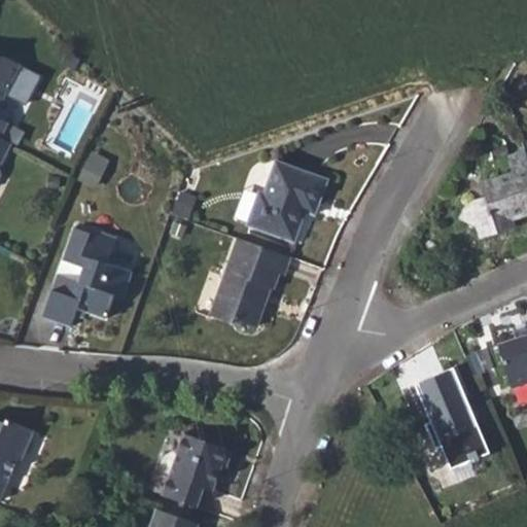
[(0,117),(0,104),(21,65),(0,54),(0,138),(9,121),(0,117)]
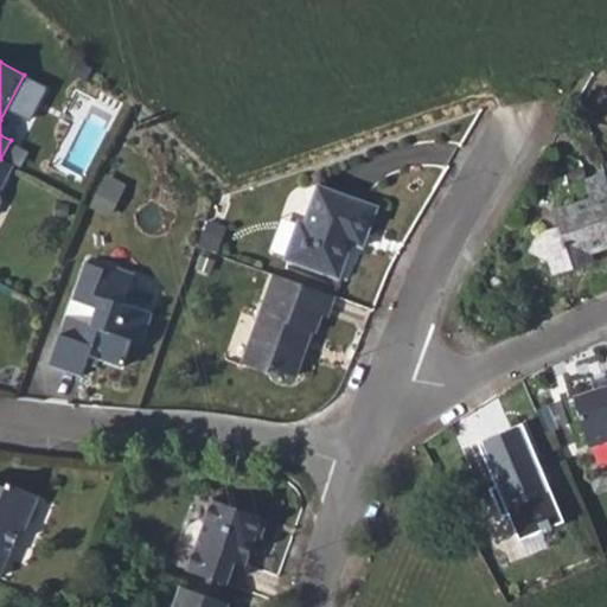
[(0,159),(0,189),(12,166),(0,159)]
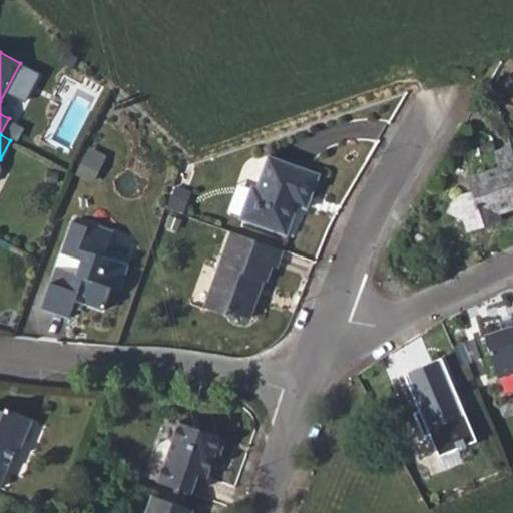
[(512,208),(512,153),(512,151),(511,146),(493,152),(498,167),(467,177),(471,191),(455,196),(447,211),(463,220),(467,232),(485,226),(482,218),(498,214),(512,208)]
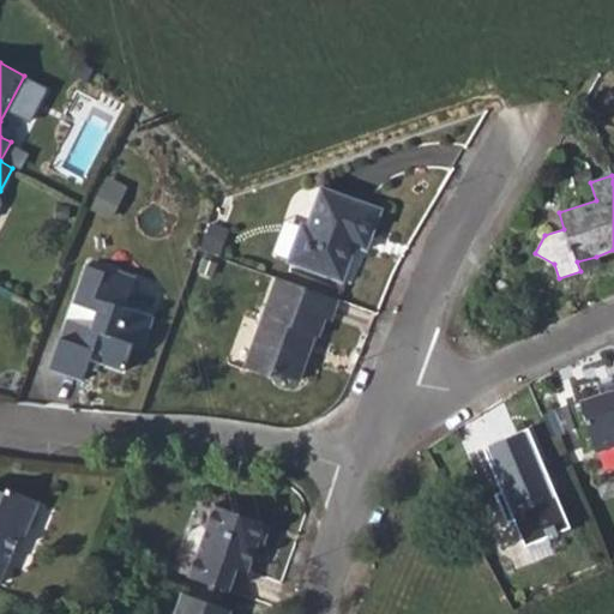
[(320,187),(307,224),(302,240),(308,242),(300,266),(343,282),(355,245),(361,229),(373,234),(383,209),(320,187)]
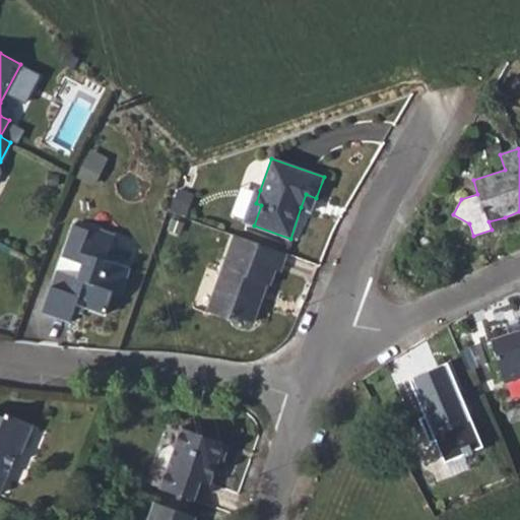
[(251,201),(256,203),(260,190),(255,188),(251,201)]
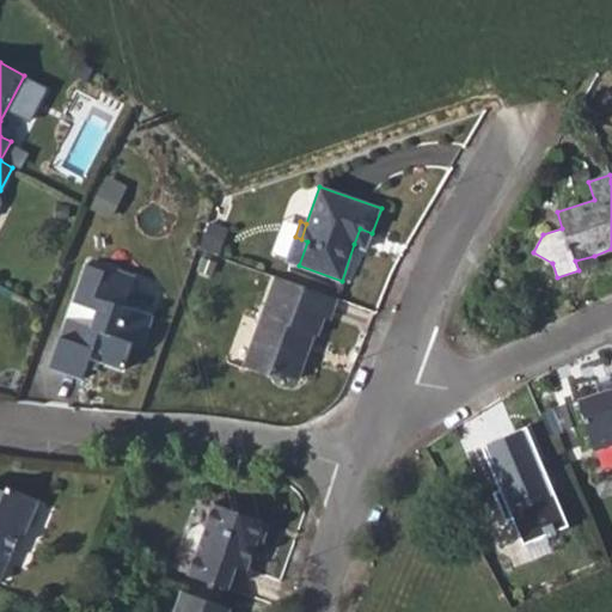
[(354,244),(366,249),(372,233),(360,228),(354,244)]
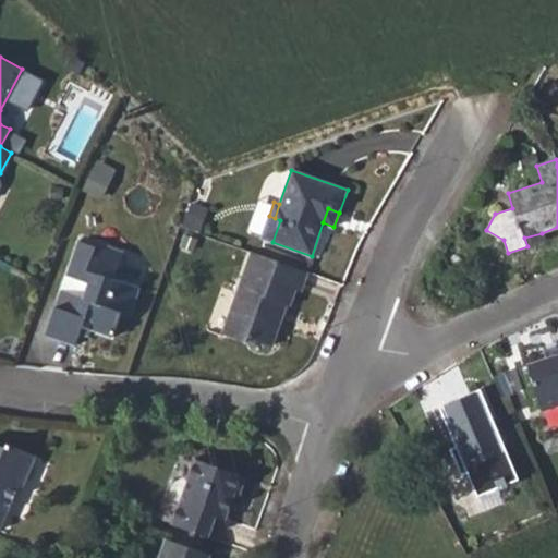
[(261,239),(273,242),(280,220),(275,218),(269,216),(261,239)]
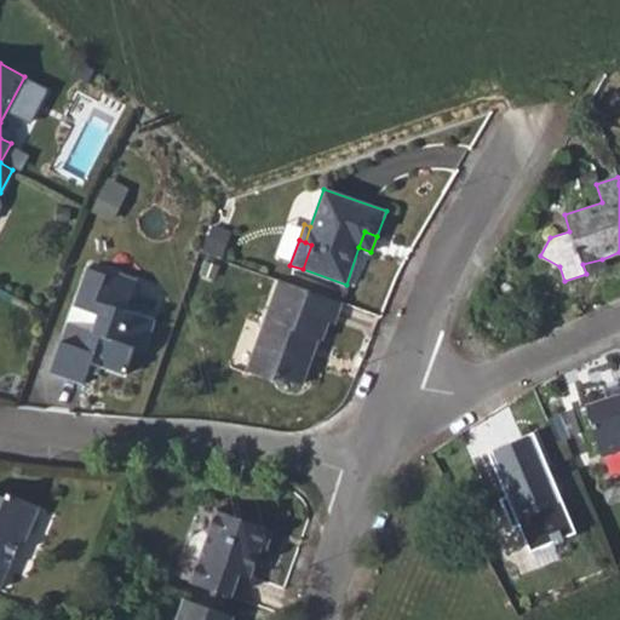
[(583,264),(586,274),(606,268),(602,259),(583,264)]
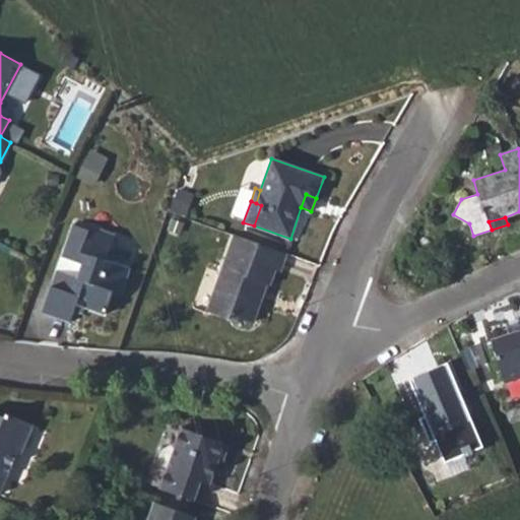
[(107,260),(115,235),(88,225),(87,230),(72,224),(61,256),(82,264),(77,277),(57,270),(42,312),(70,322),(74,310),(75,304),(84,307),(104,314),(112,291),(121,295),(130,268),(107,260)]
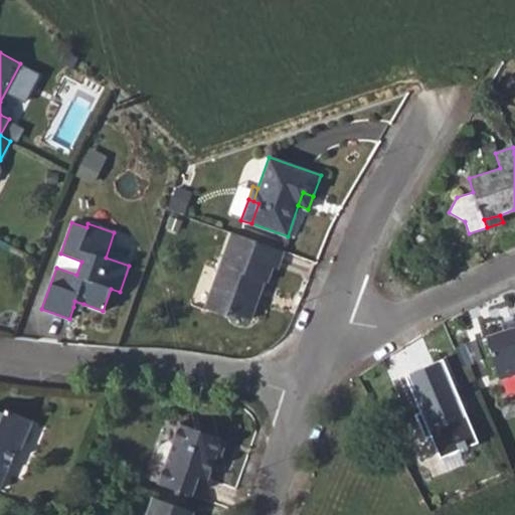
[(232,232),(205,308),(225,316),(227,311),(249,319),(260,294),(256,293),(262,280),(267,282),(272,268),(277,269),(284,251),(232,232)]
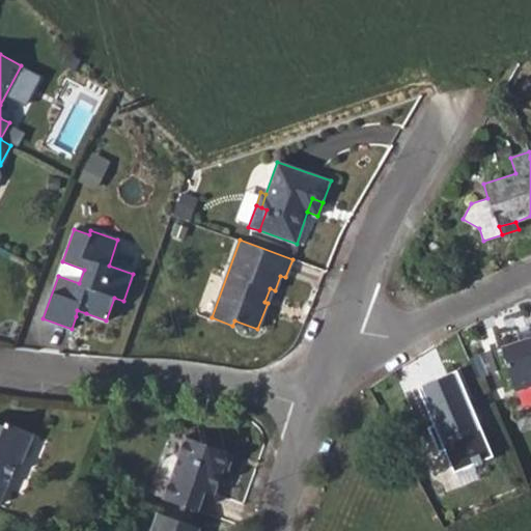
[(76,316),(84,319),(86,313),(77,310),(76,316)]
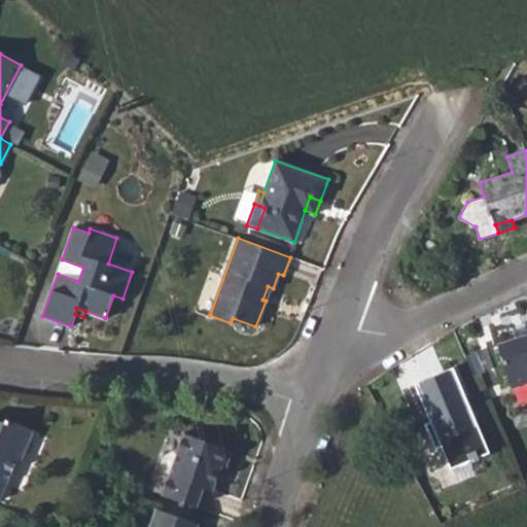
[(511,388),(526,383),(526,335),(496,345),(511,388)]
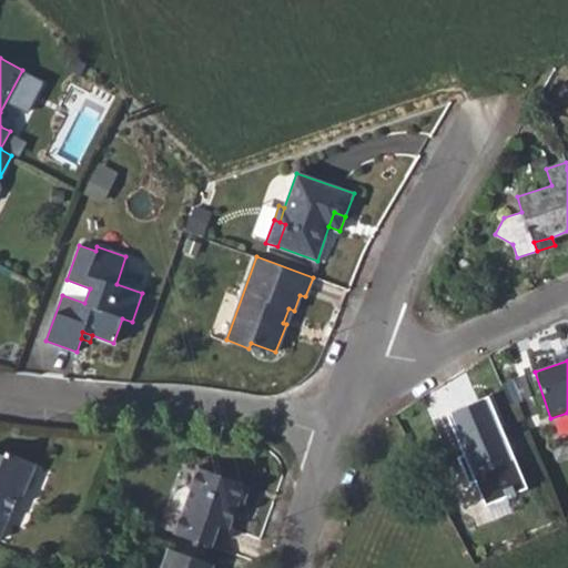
[(486,507),(528,489),(488,395),(446,413),(463,454),(456,456),(469,485),(475,483),(486,507)]
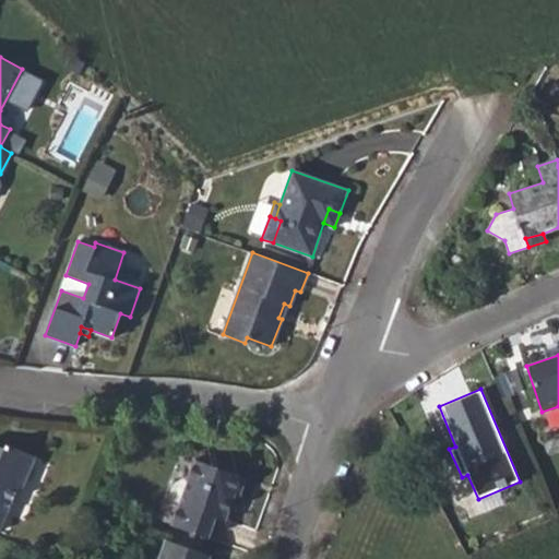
[(0,530),(19,487),(22,488),(35,456),(6,443),(4,448),(0,445),(0,530)]
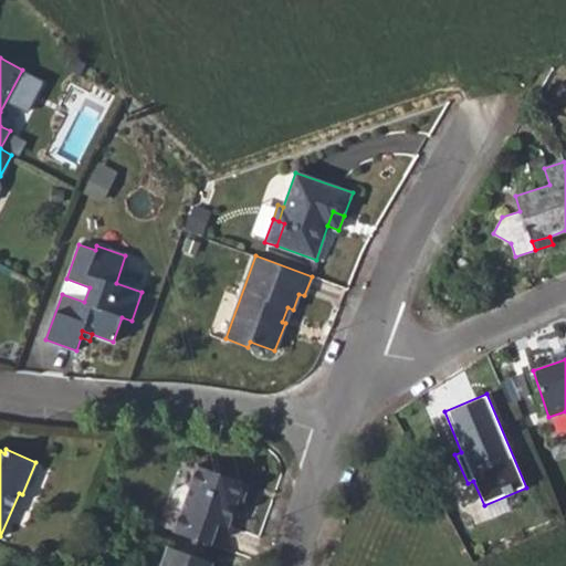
[(197,464),(189,488),(184,485),(175,490),(171,499),(176,507),(181,509),(174,531),(211,544),(218,523),(229,527),(238,500),(243,501),(249,483),(197,464)]
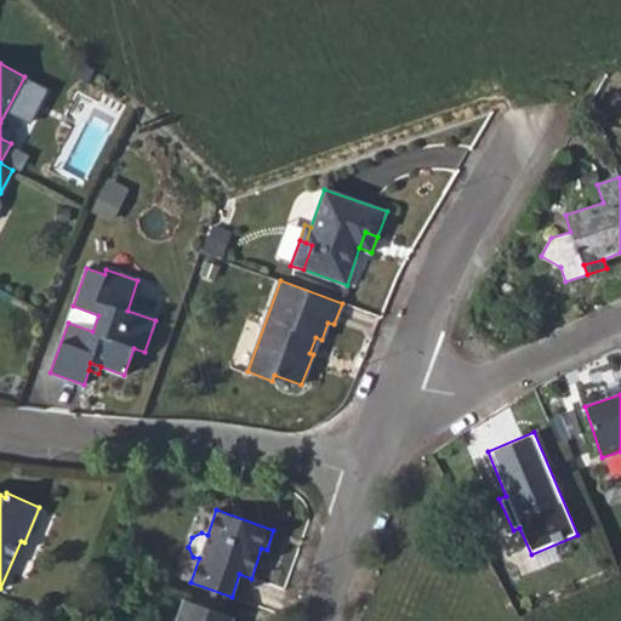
[(184,599),(176,620),(231,620),(232,616),(184,599)]
